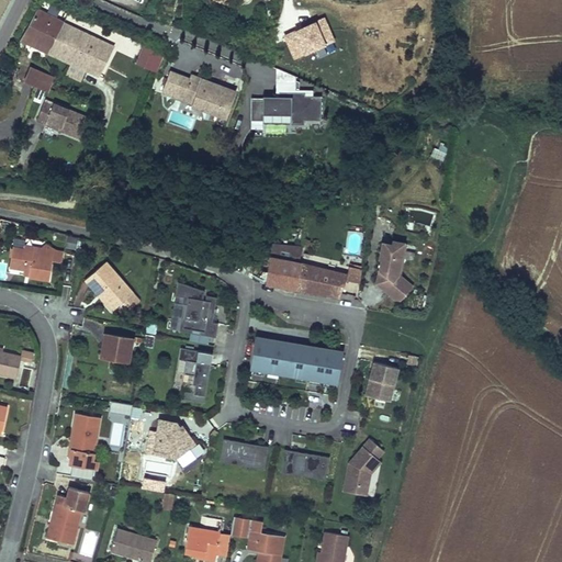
[(51,48),(64,20),(40,10),(24,40),(52,52),(51,48)]
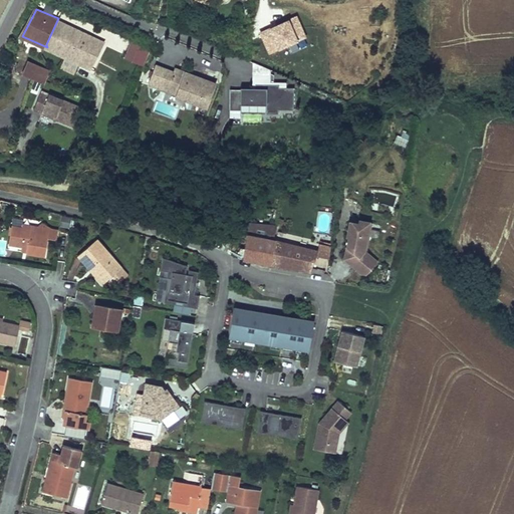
[(105,39),(94,35),(58,18),(46,44),(47,47),(82,63),(92,68),(105,39)]
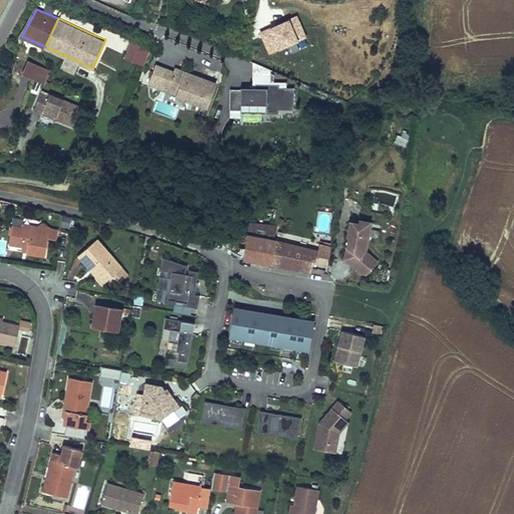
[(129,61),(136,41),(129,38),(121,58),(129,61)]
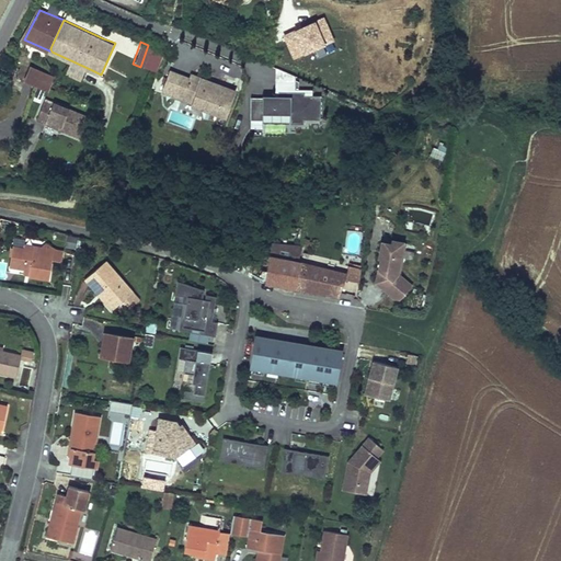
[(153,71),(160,52),(148,45),(140,67),(153,71)]
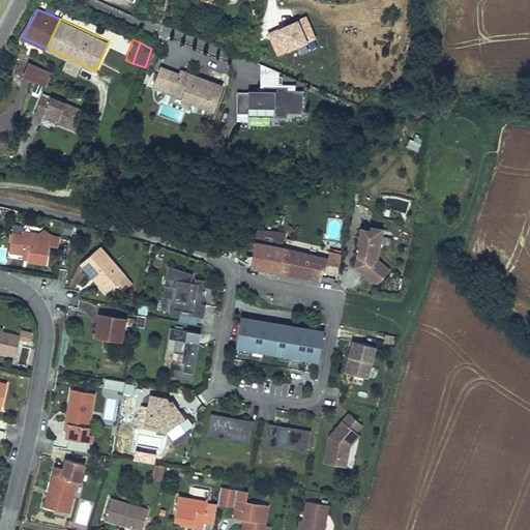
[(35,78),(40,63),(32,60),(19,63),(9,82),(30,91),(39,95),(45,81),(35,78)]
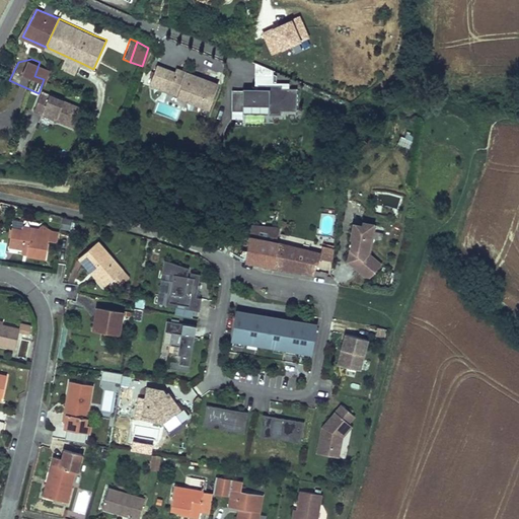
[(44,79),(47,80),(51,69),(51,66),(40,62),(34,76),(44,79)]
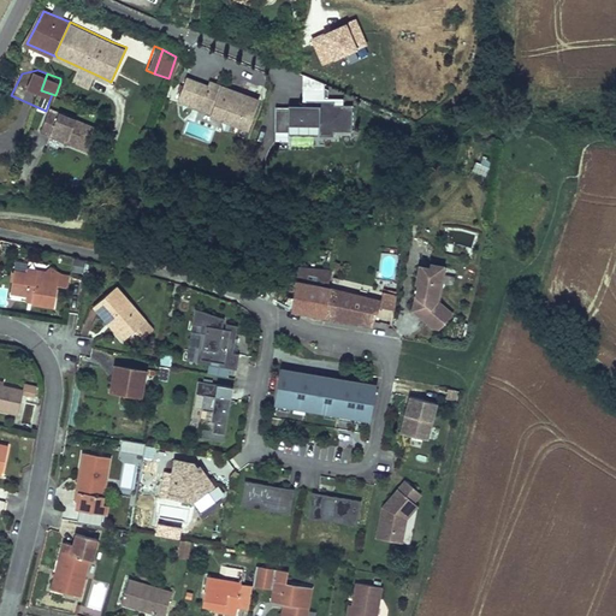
[(187,105),(194,83),(182,78),(175,101),(187,105)]
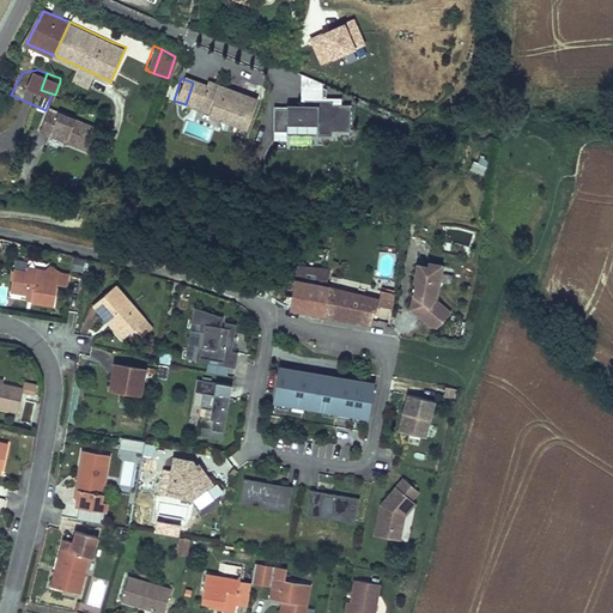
[(254,98),(205,82),(204,85),(200,96),(211,99),(206,111),(206,114),(244,127),(254,98)]
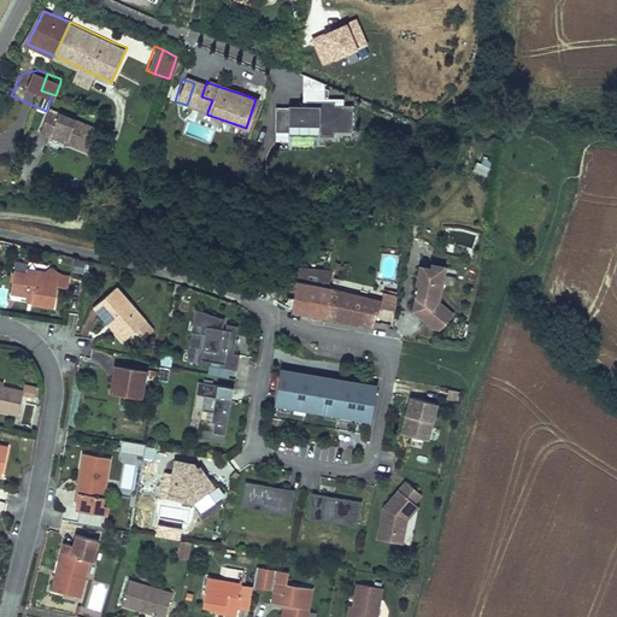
[(201,97),(205,86),(194,83),(187,105),(197,109),(201,97)]
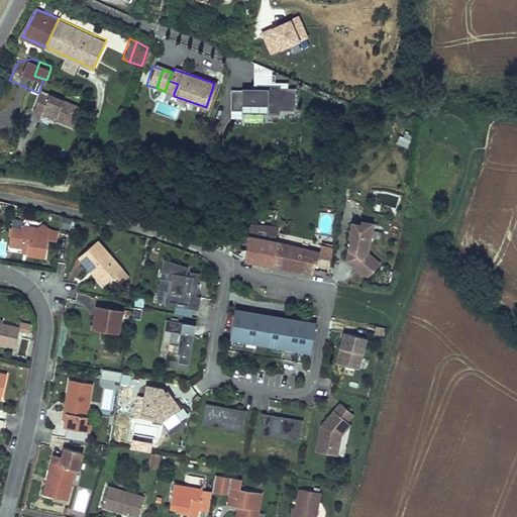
[(271,85),(272,77),(256,76),(255,85),(271,85)]
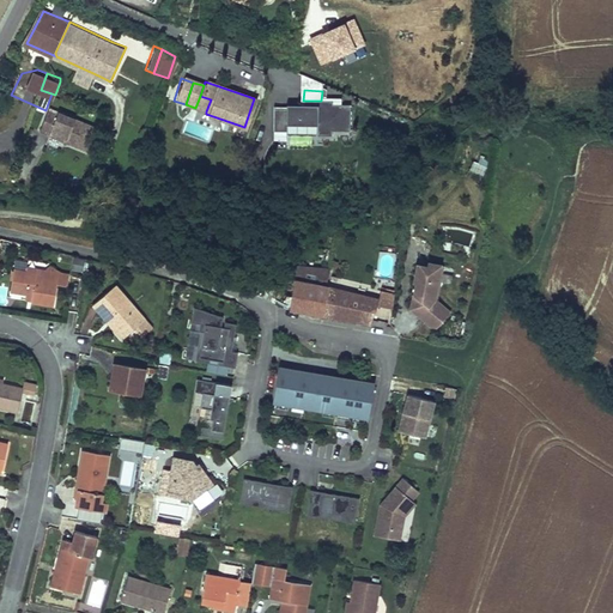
[(211,99),(200,96),(195,108),(206,111),(211,99)]
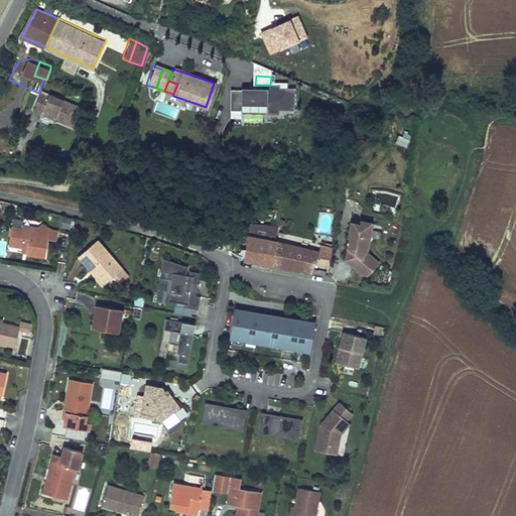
[(293,112),(297,87),(279,89),(279,86),(270,85),(255,85),(255,89),(255,92),(241,91),(231,91),(230,109),(240,110),(240,105),(240,101),(265,102),(265,106),(265,114),(277,115),(278,111),(293,112)]
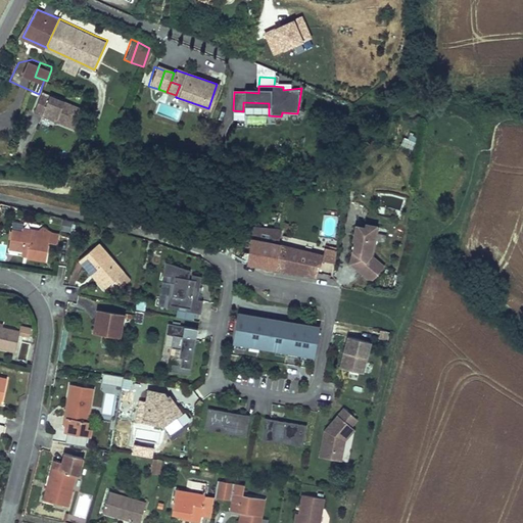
[(79,125),(86,105),(47,90),(39,108),(58,116),(62,114),(64,119),(79,125)]
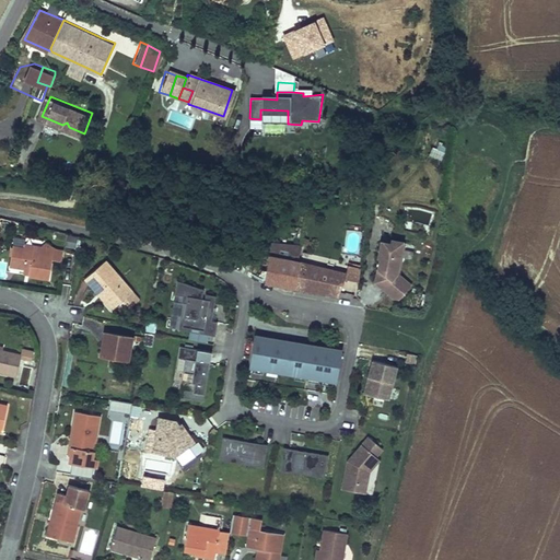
[(445,148),(432,144),(429,156),(442,160),(445,148)]
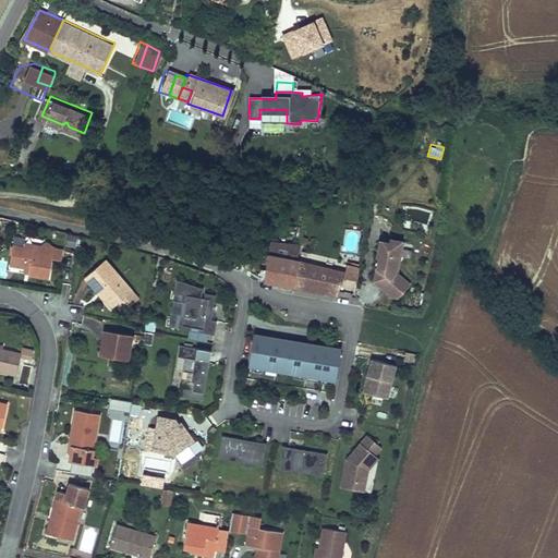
[(393,273),(397,257),(399,257),(402,242),(389,240),(389,244),(379,242),(376,257),(378,257),(375,277),(379,281),(380,288),(390,296),(397,298),(408,284),(396,275),(393,273)]
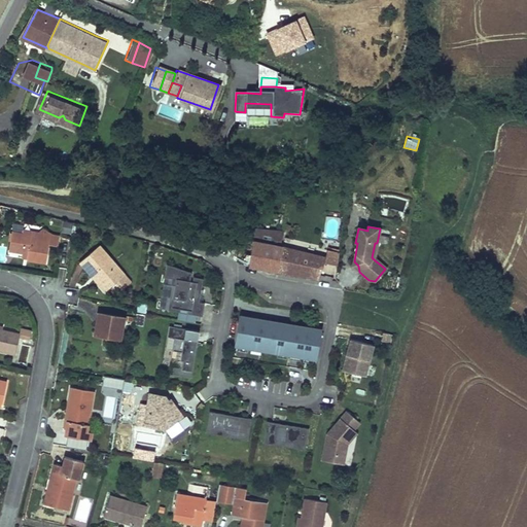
[(248,265),(277,270),(281,250),(282,247),(279,246),(283,234),(255,229),(248,265)]
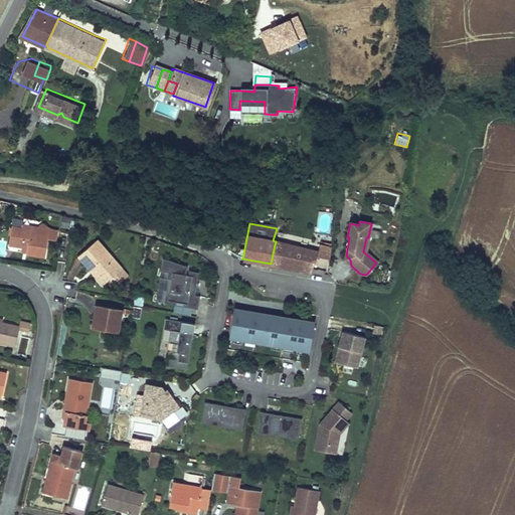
[(35,240),(37,230),(24,227),(23,233),(31,235),(30,239),(35,240)]
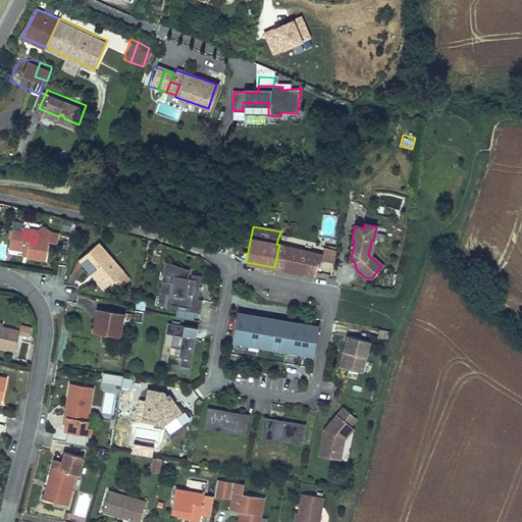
[(13,235),(10,250),(28,254),(27,260),(46,265),(50,247),(59,249),(61,240),(38,233),(36,244),(31,243),(32,239),(23,237),(13,235)]
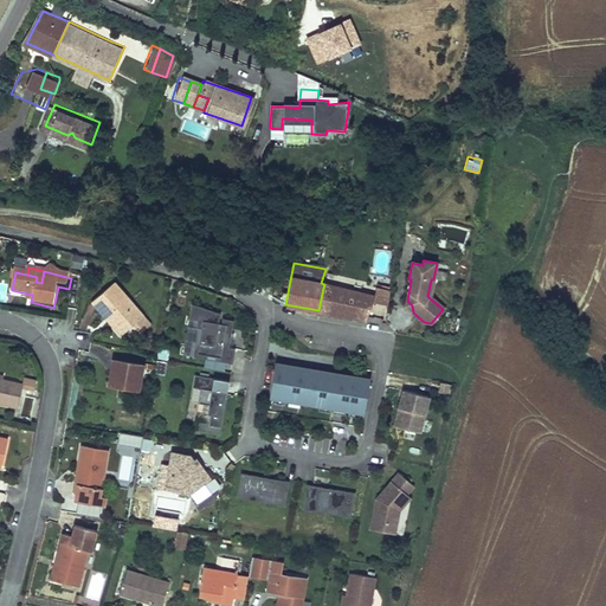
[(143,321),(114,287),(91,305),(105,323),(111,318),(126,336),(143,321)]
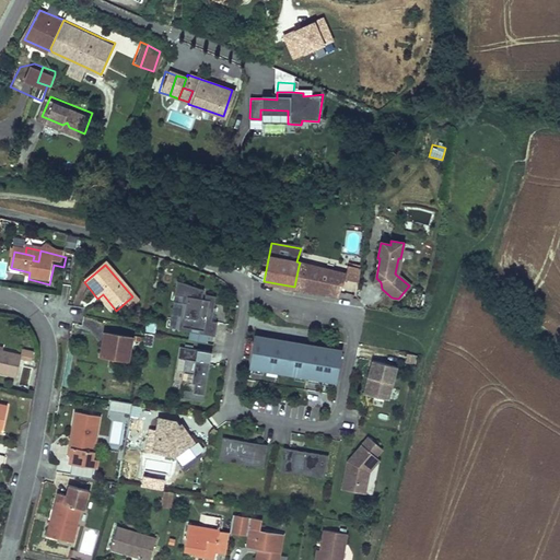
[(340,279),(340,273),(299,266),(294,287),(337,295),(340,279)]
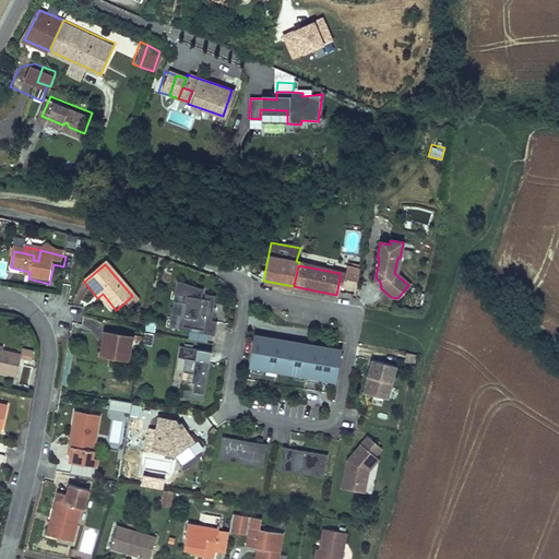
[(359,268),(342,265),(340,273),(340,278),(357,281),(359,268)]
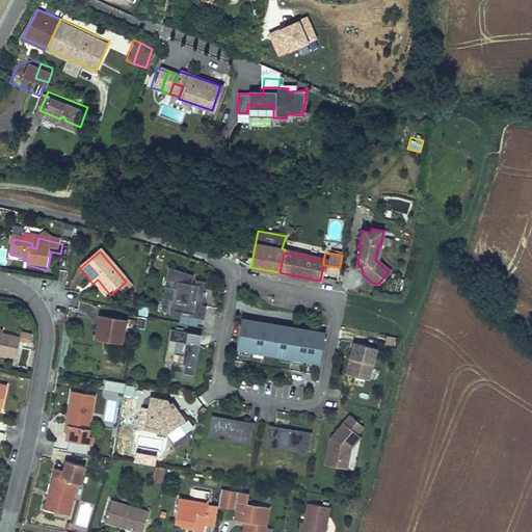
[(196,298),(198,287),(204,288),(206,276),(195,274),(194,280),(192,278),(194,270),(167,265),(165,278),(173,280),(171,287),(177,287),(174,299),(171,298),(168,312),(181,314),(182,311),(188,312),(188,316),(203,318),(207,300),(202,299),(196,298)]
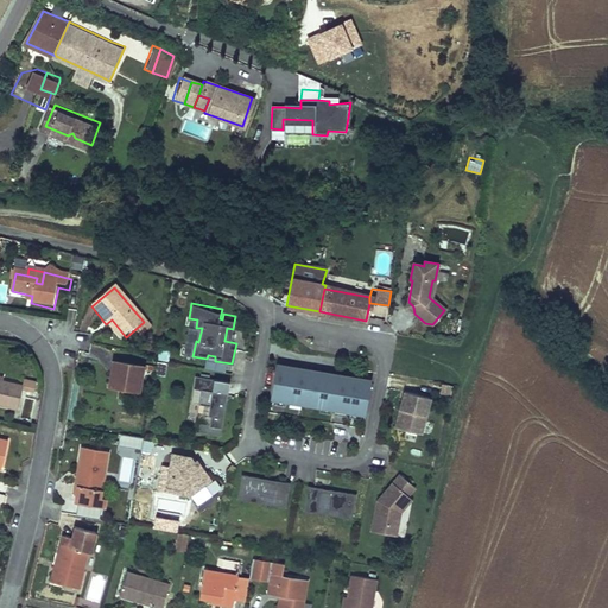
[(112,320),(106,324),(121,341),(126,337),(112,320)]
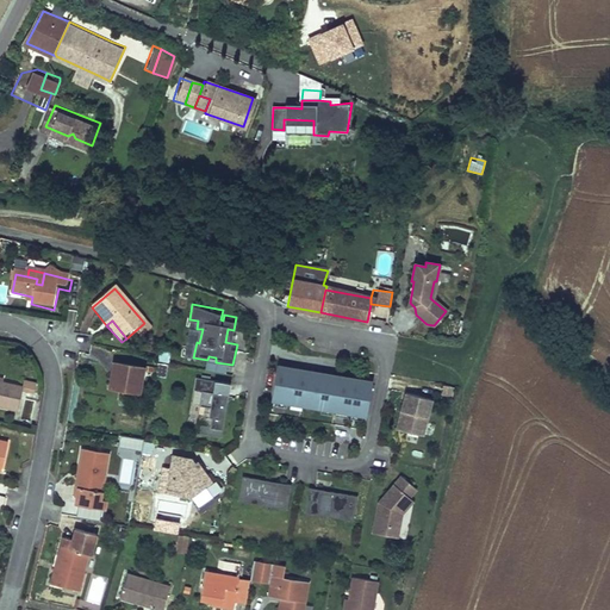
[(365,416),(372,381),(277,363),(269,398),(365,416)]
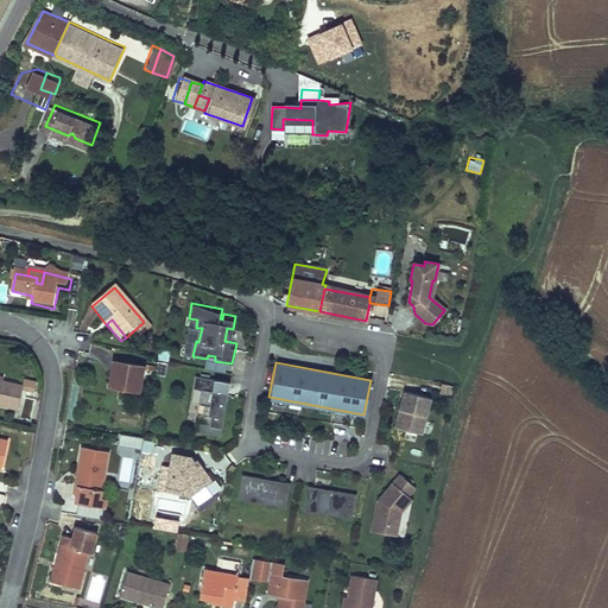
[(113,366),(109,390),(139,394),(144,371),(113,366)]
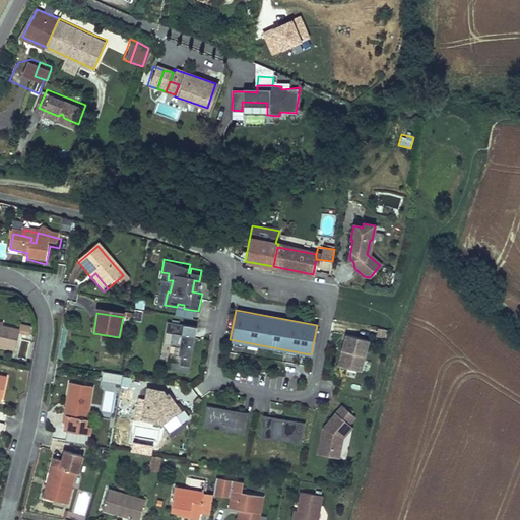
[(170,362),(168,369),(187,372),(192,344),(189,343),(190,337),(193,337),(195,326),(167,321),(165,331),(172,333),(170,345),(178,346),(177,354),(180,354),(178,363),(170,362)]
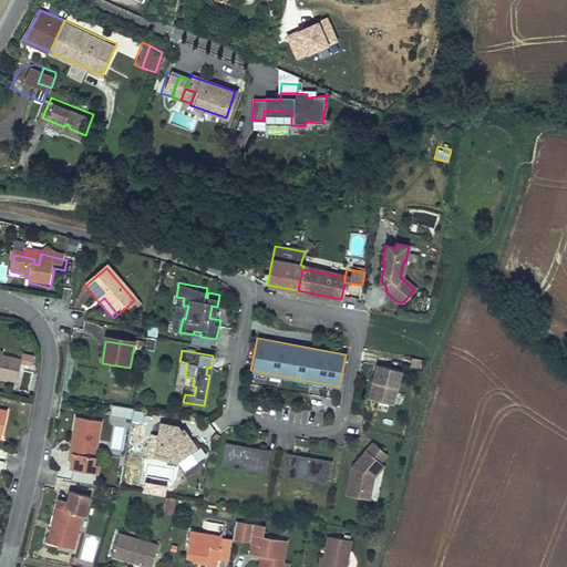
[(0,354),(0,378),(18,382),(22,362),(33,364),(34,356),(24,353),(22,360),(2,356),(0,354)]
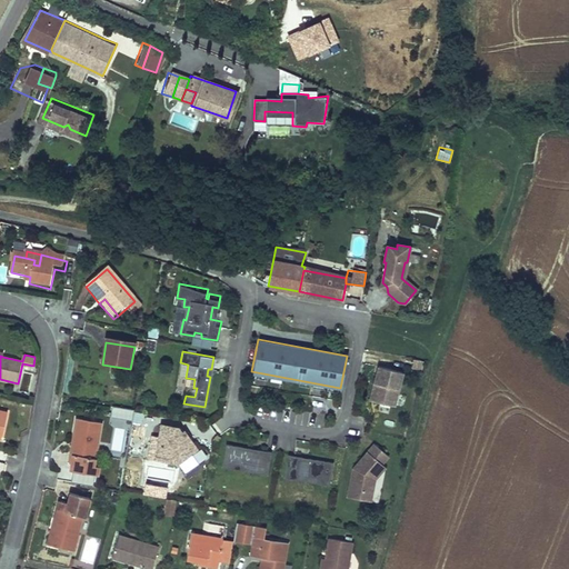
[(421,371),(423,361),(413,359),(411,369),(421,371)]
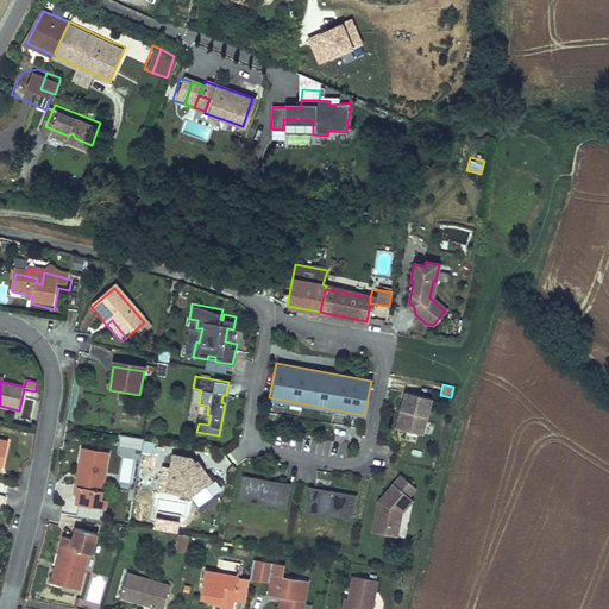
[(402,410),(397,429),(420,435),(429,399),(403,393),(399,410),(402,410)]
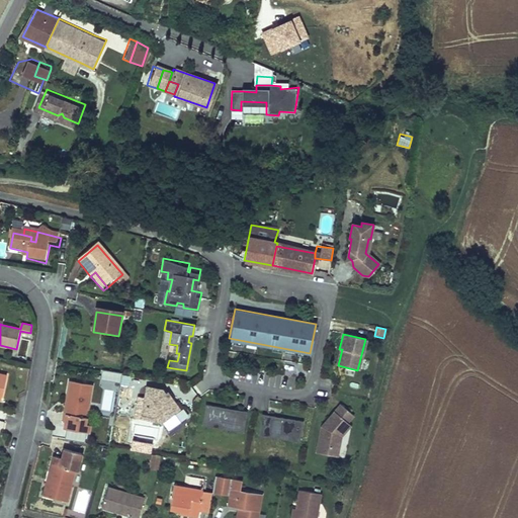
[(30,359),(33,341),(19,338),(16,356),(30,359)]
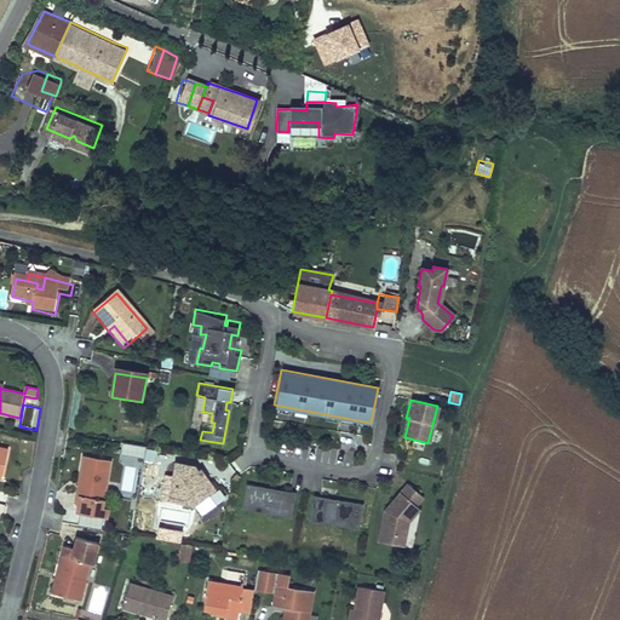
[(121,492),(136,494),(145,447),(122,442),(119,464),(126,465),(121,492)]
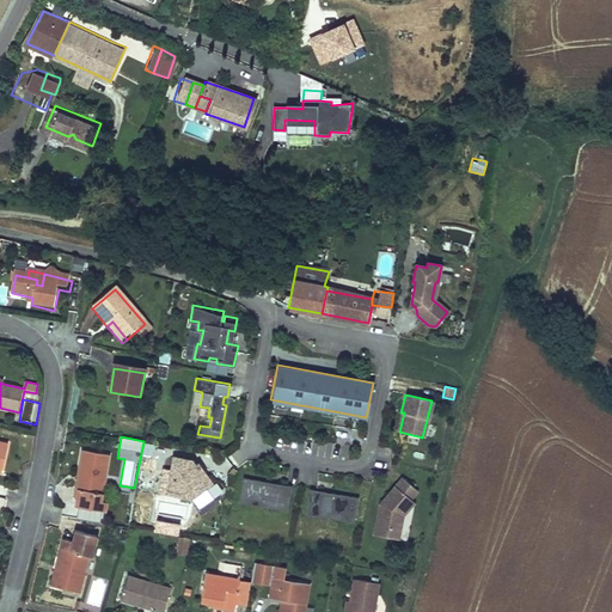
[(144,442),(142,454),(152,456),(153,444),(144,442)]
